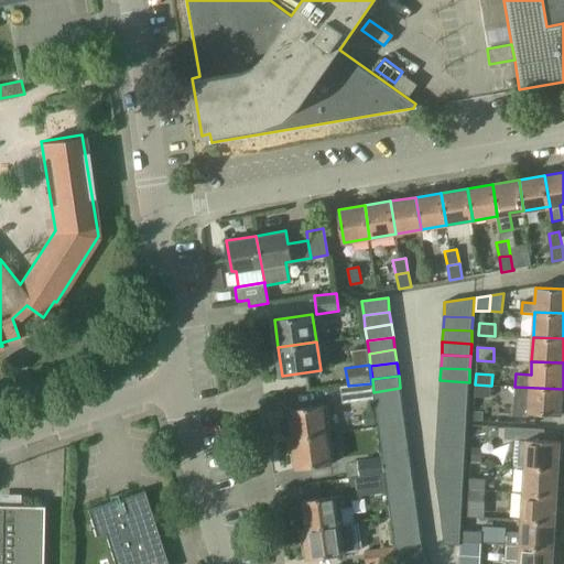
[(440,380),(440,393),(468,394),(469,382),(440,380)]
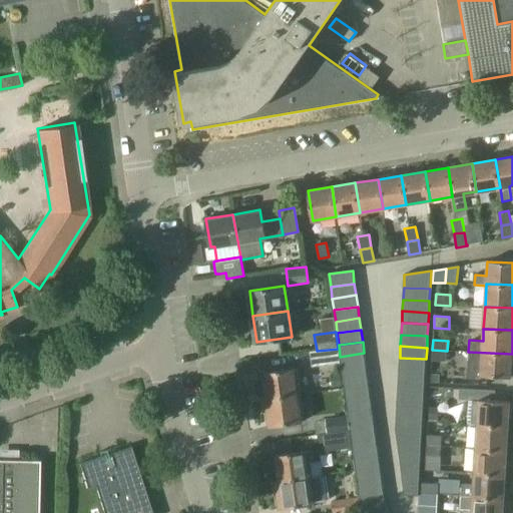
[(312,367),(340,363),(338,349),(317,351),(317,350),(310,352),(312,367)]
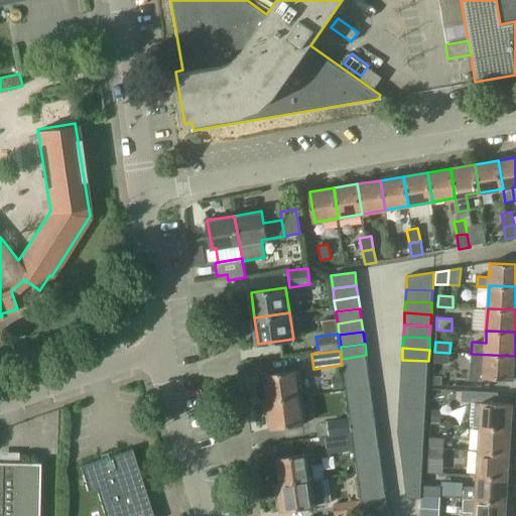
[(434,362),(448,363),(449,353),(434,352),(434,362)]
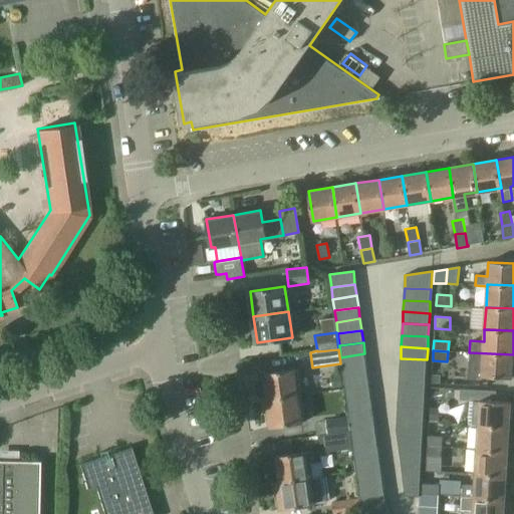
[(477,375),(513,377),(513,371),(513,354),(469,352),(469,361),(477,361),(477,375)]
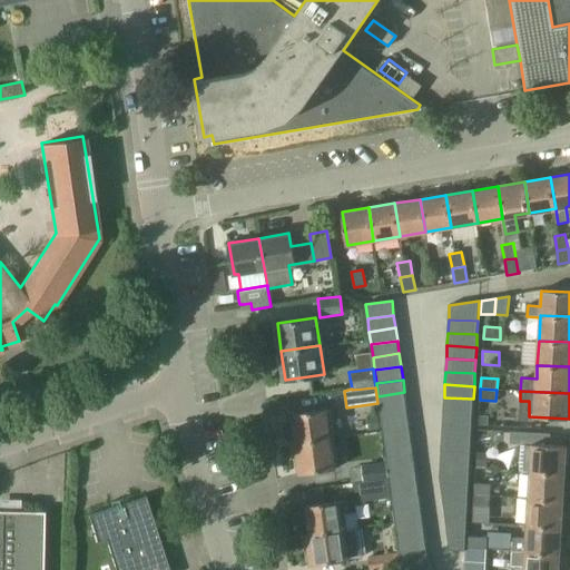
[(404,392),(377,396),(380,409),(406,405),(404,392)]
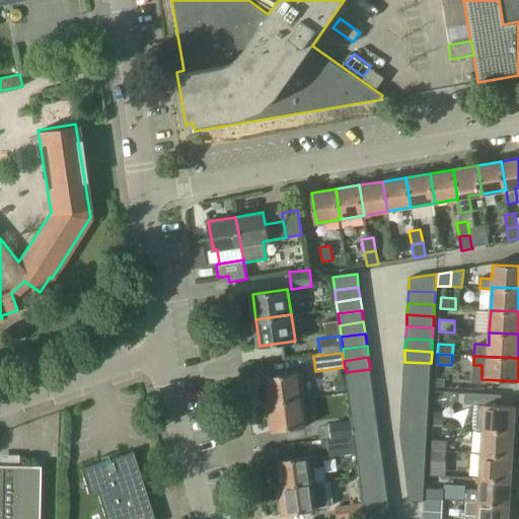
[(404,362),(403,374),(431,375),(431,363),(404,362)]
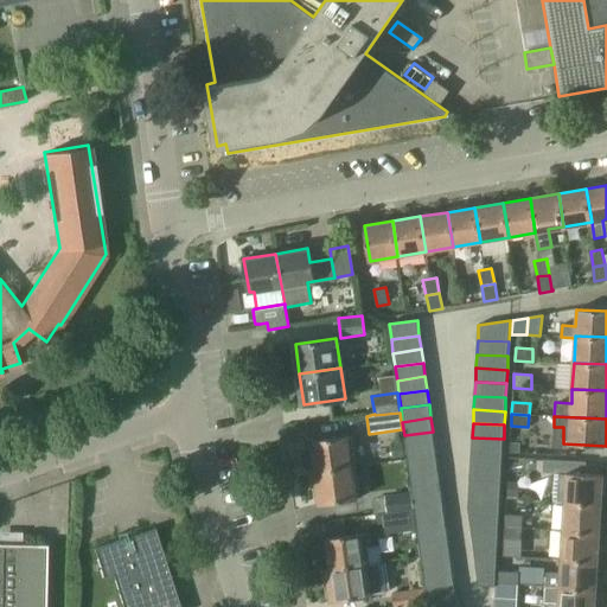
[(433,432),(404,435),(407,449),(435,445),(433,432)]
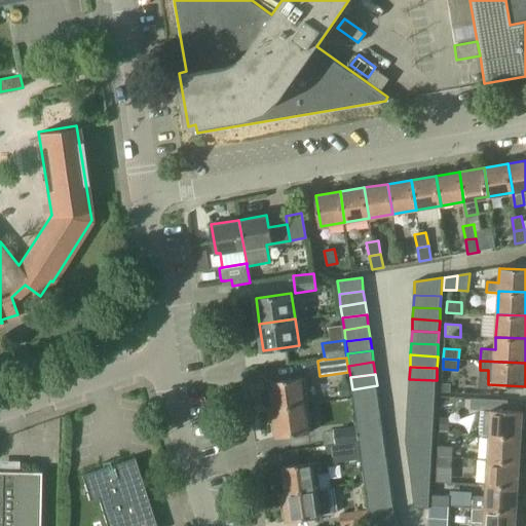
[(273,407),(273,408),(306,403),(303,377),(272,381),(275,407),(273,407)]
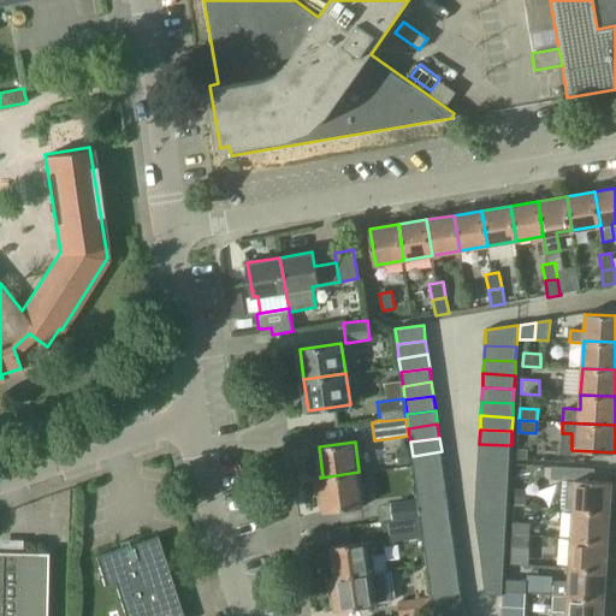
[(479,444),(479,457),(510,460),(511,445),(479,444)]
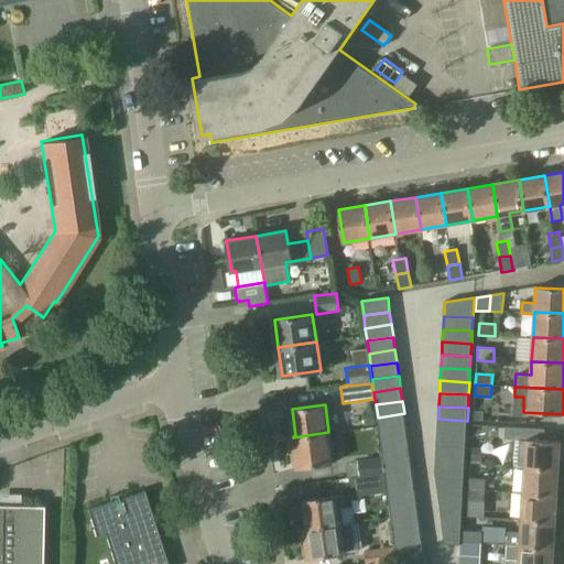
[(404,413),(378,418),(379,430),(405,426),(405,425),(404,413)]
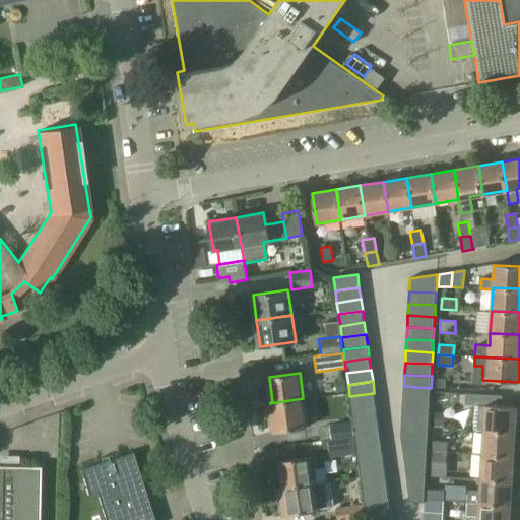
[(404,386),(403,398),(430,400),(431,388),(404,386)]
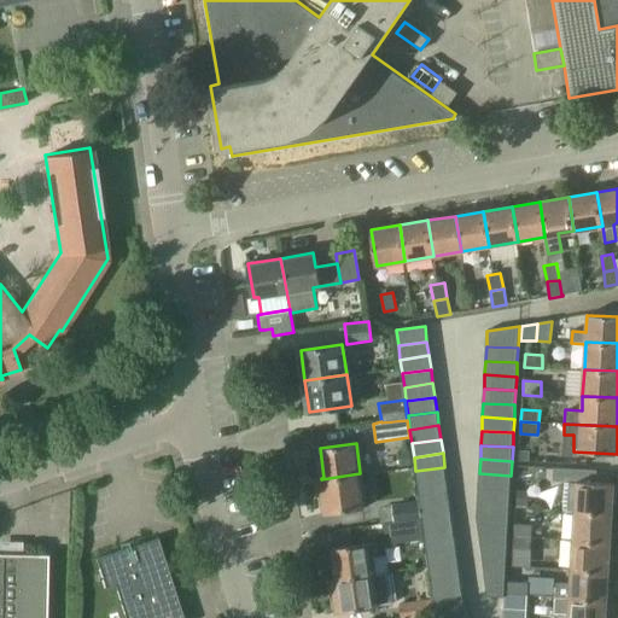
[(444,467),(415,471),(418,485),(447,481),(444,467)]
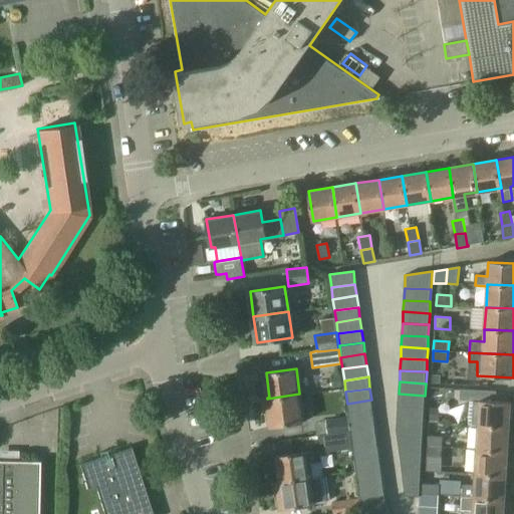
[(496,401),(496,392),(461,390),(461,401),(470,402),(496,403),(496,401)]
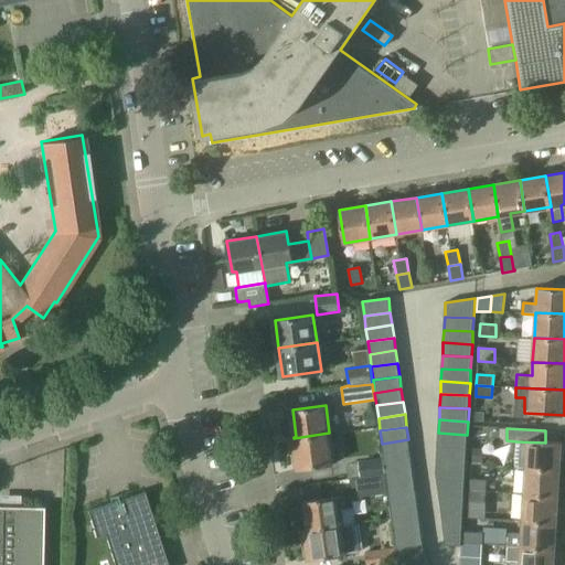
[(298,469),(334,464),(329,433),(294,438),(298,469)]
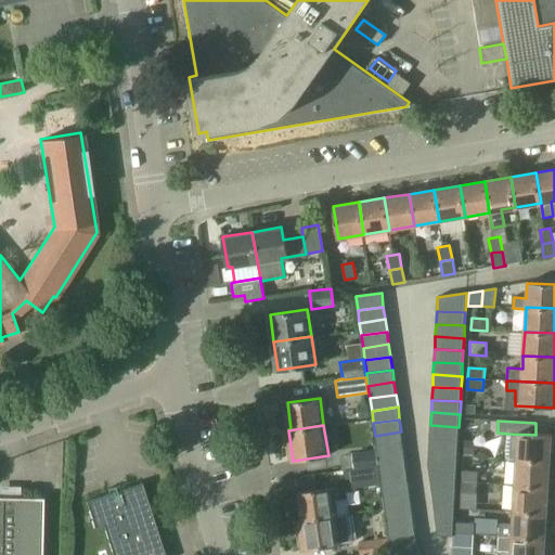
[(430,425),(429,438),(459,439),(459,427),(430,425)]
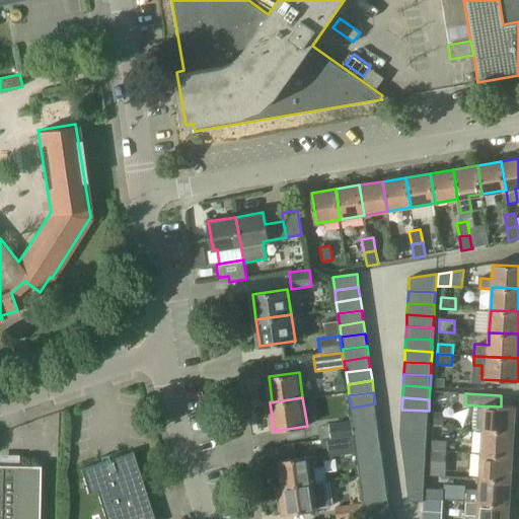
[(375,403),(351,408),(353,419),(376,416),(375,403)]
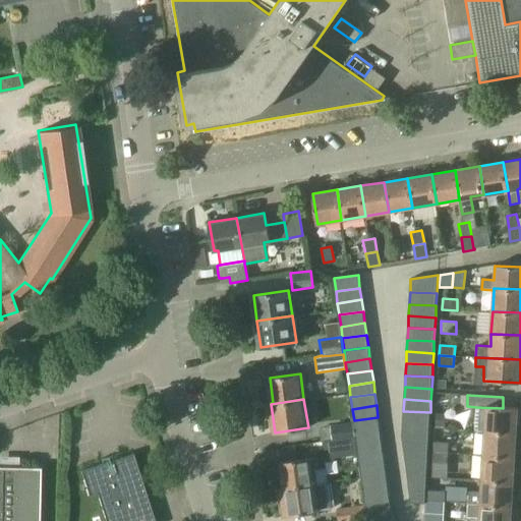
[(475,428),(474,431),(478,431),(485,431),(517,433),(517,430),(519,408),(503,408),(476,407),(475,428)]
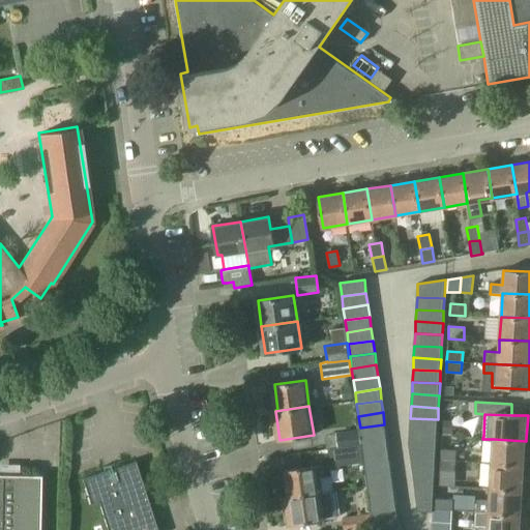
[(410,418),(410,430),(437,432),(438,419),(410,418)]
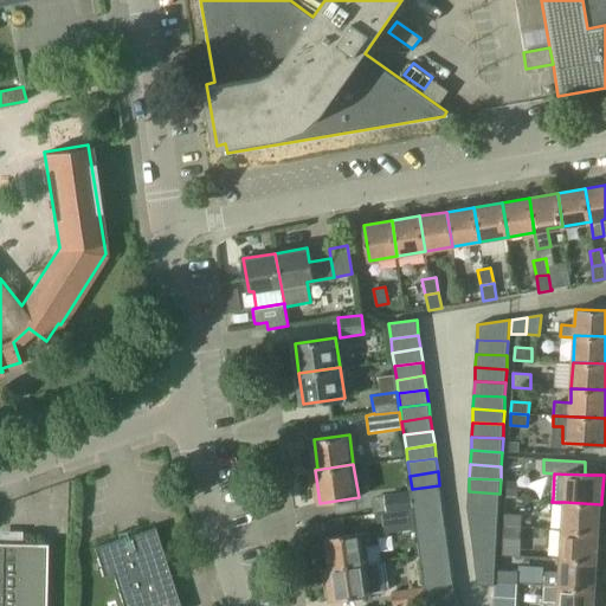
[(439,485),(412,489),(413,503),(442,498),(439,485)]
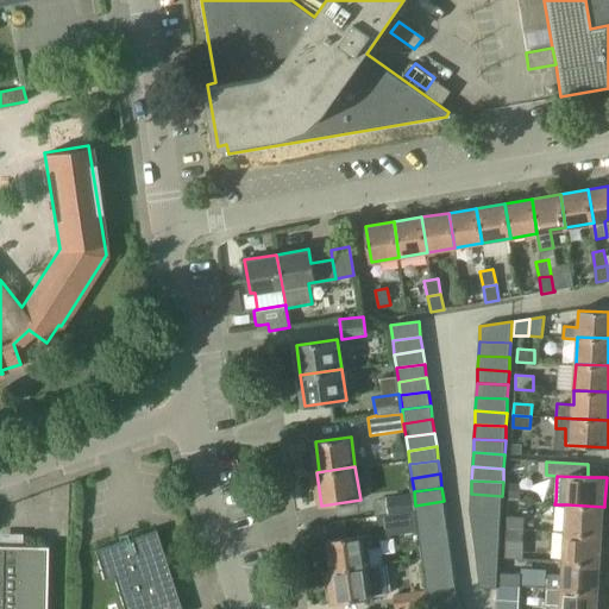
[(471,494),(470,508),(501,509),(502,496),(471,494)]
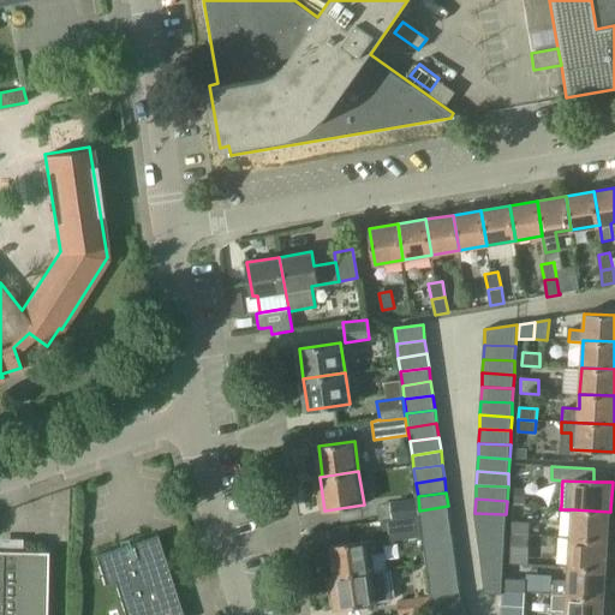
[(417,500),(392,503),(394,520),(419,517),(417,500)]
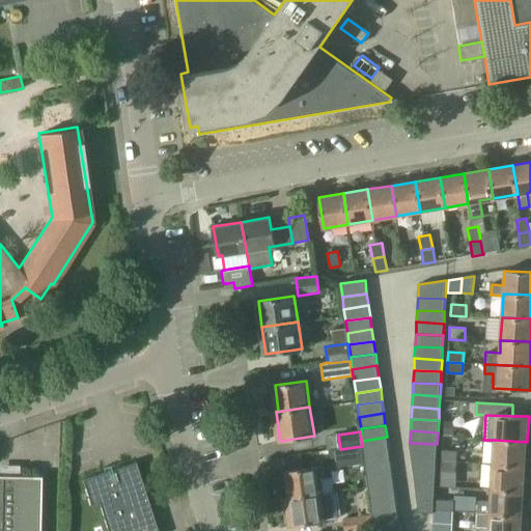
[(387,437),(362,441),(364,452),(389,449),(387,437)]
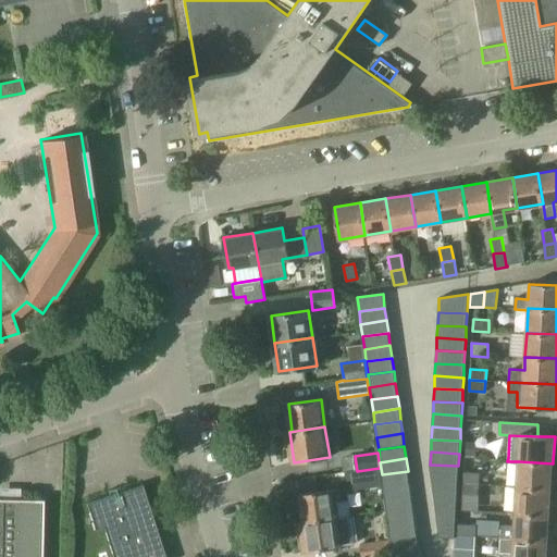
[(552,487),(553,463),(519,461),(518,486),(552,487)]
